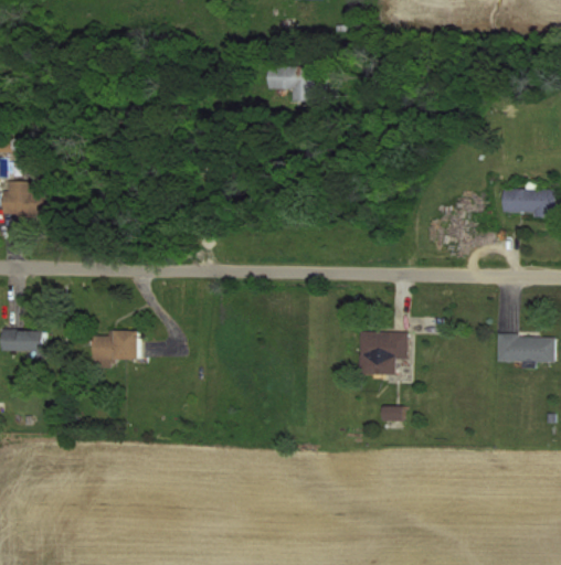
[(293,100),(313,100),(311,75),(296,75),(296,65),(266,66),(267,89),(293,89),(293,100)]
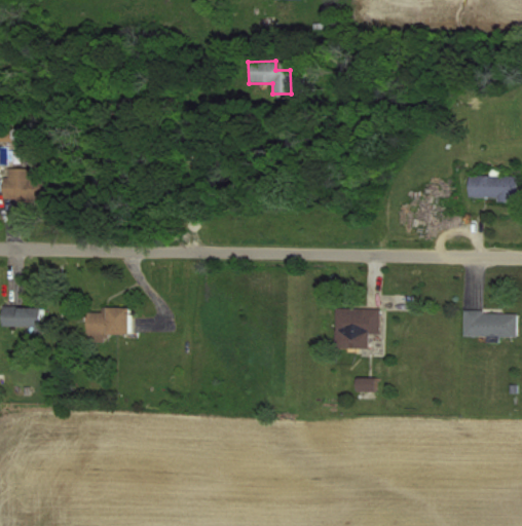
[(468,197),(494,198),(494,201),(516,202),(516,177),(498,176),(498,170),(489,168),(489,176),(468,176),(468,197)]
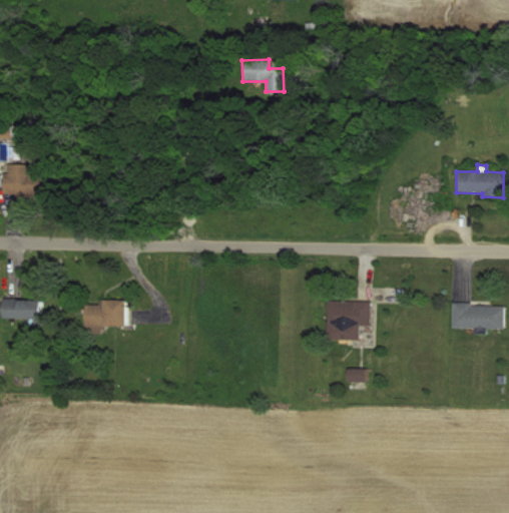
[(37,319),(37,300),(0,299),(0,318),(37,319)]
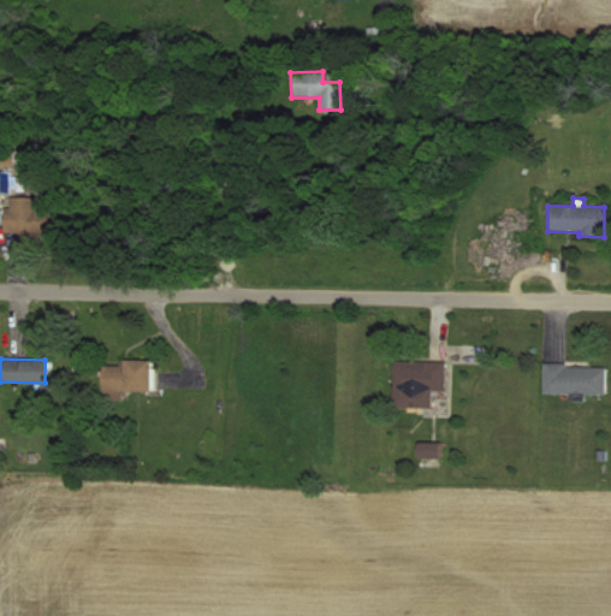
[(116,366),(98,366),(98,395),(147,394),(147,360),(116,361),(116,366)]
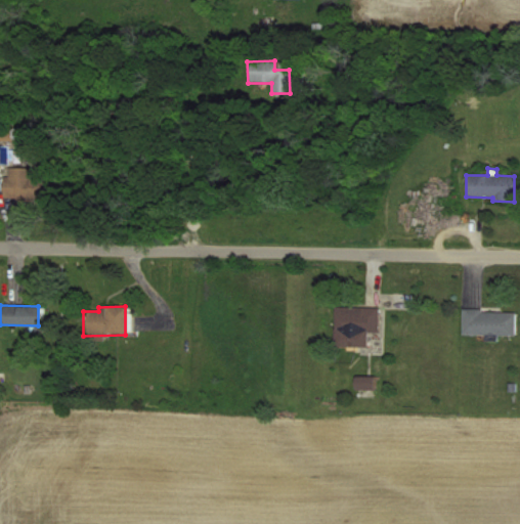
[(377,309),(333,308),(332,347),(364,347),(365,333),(376,333),(377,309)]
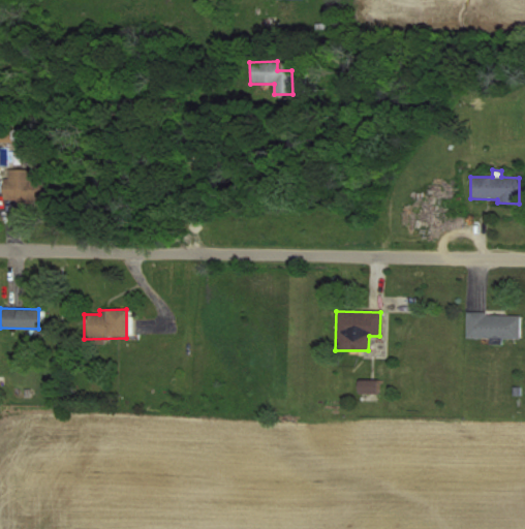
[(465,314),(465,339),(518,340),(519,315),(465,314)]
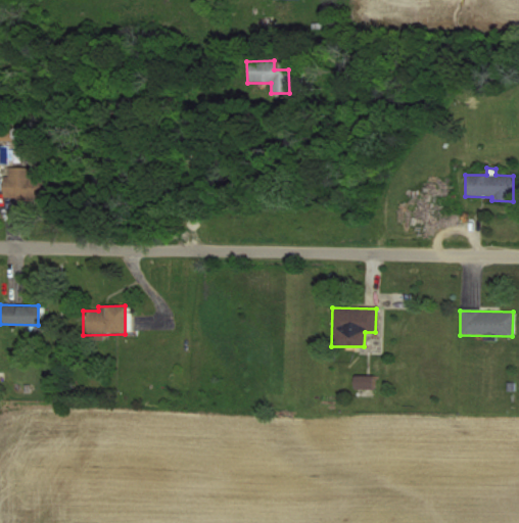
[(371,377),(351,377),(351,388),(371,389),(371,377)]
